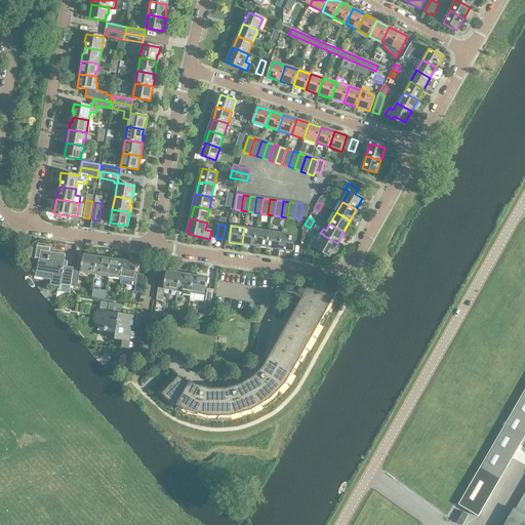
[(244,228),(242,244),(254,245),(256,230),(244,228)]
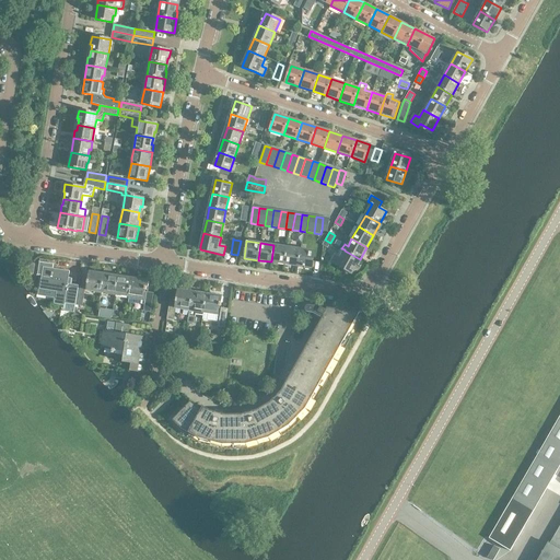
[(273,245),(271,261),(284,264),(288,247),(273,245)]
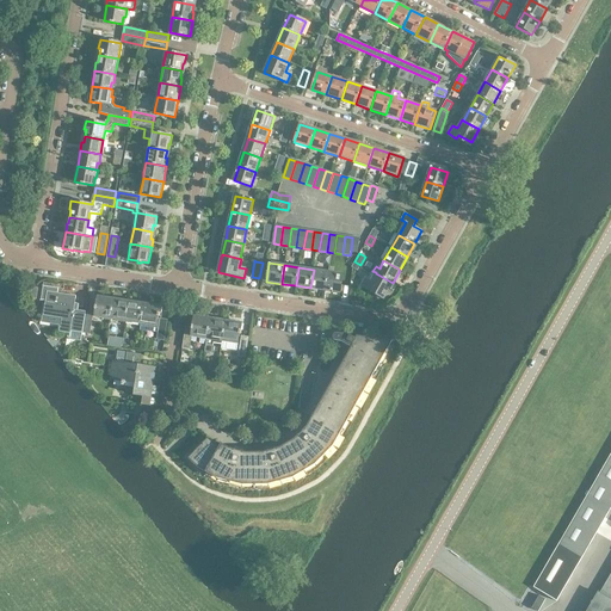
[(314,270),(310,288),(326,290),(328,272),(314,270)]
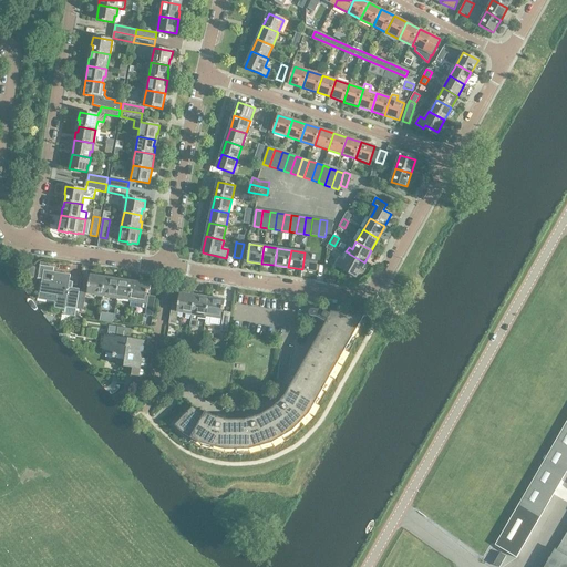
[(305,253),(302,269),(316,271),(319,255),(305,253)]
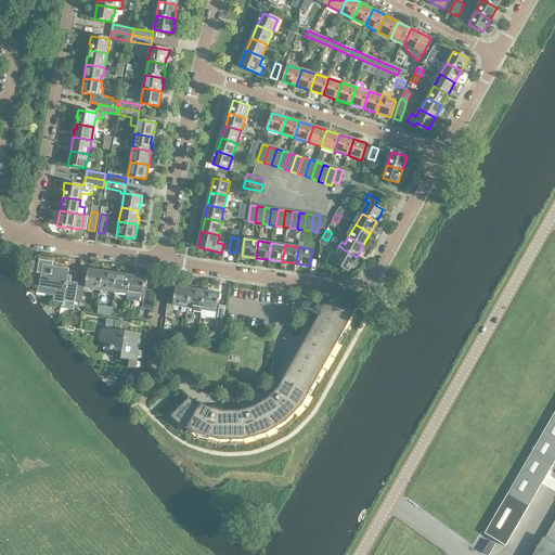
[(357,257),(341,248),(337,255),(332,253),(327,259),(336,265),(338,261),(350,269),(357,257)]
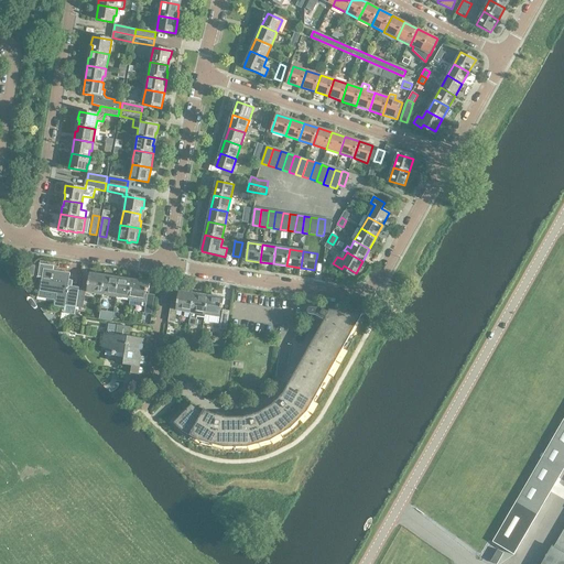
[(40,264),(38,277),(42,278),(40,291),(57,294),(55,304),(65,306),(64,313),(75,315),(76,307),(78,291),(67,289),(71,273),(53,271),(54,267),(40,264)]
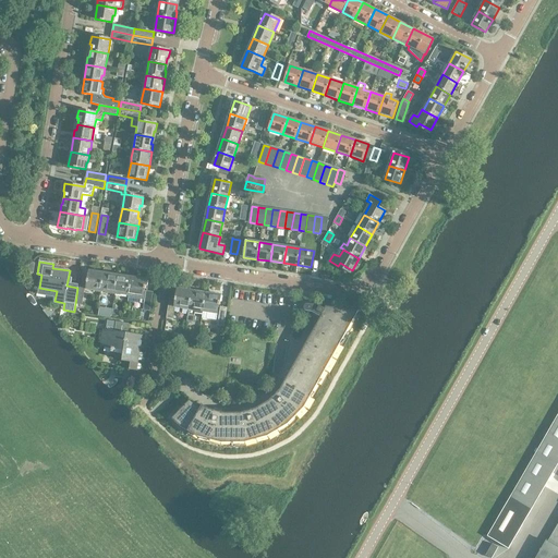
[(94,290),(100,291),(104,273),(89,270),(87,280),(86,283),(87,283),(86,290),(94,291),(94,290)]
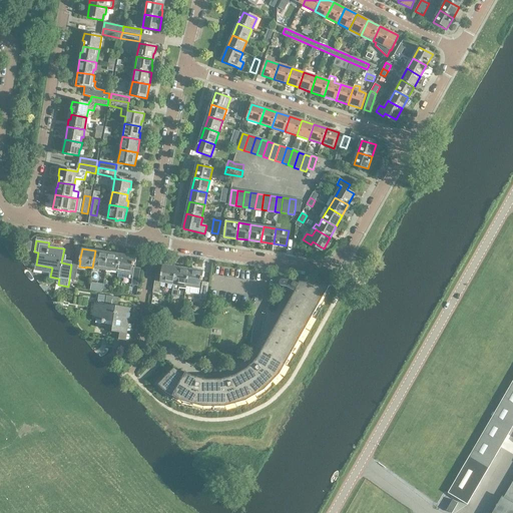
[(92,268),(92,269),(99,270),(99,269),(105,270),(108,253),(95,250),(92,268)]
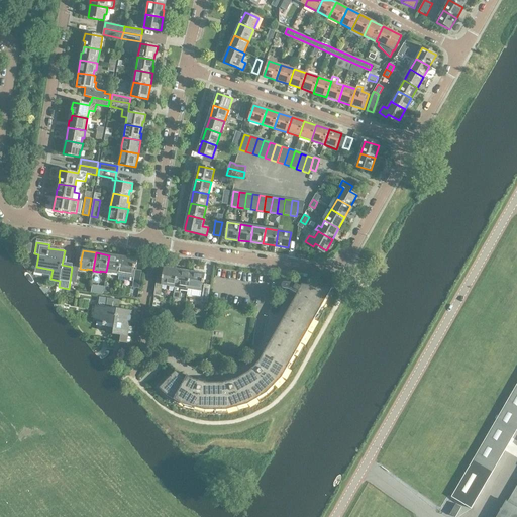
[(109,255),(106,272),(111,273),(111,274),(119,275),(122,257),(109,255)]
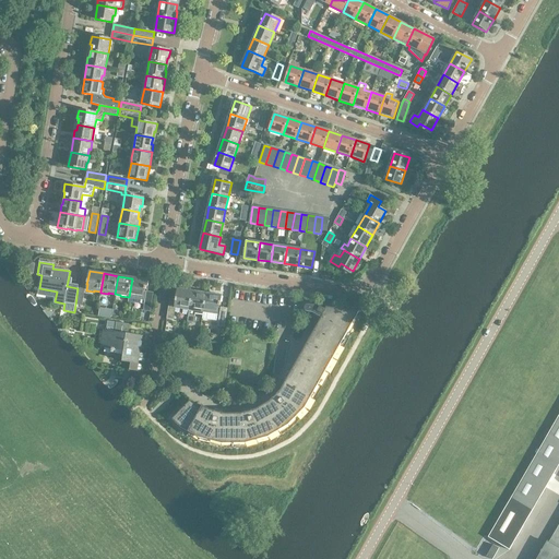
[(129,297),(128,302),(134,304),(144,305),(146,292),(144,292),(144,290),(146,290),(146,287),(145,287),(146,281),(147,281),(132,278),(129,297)]
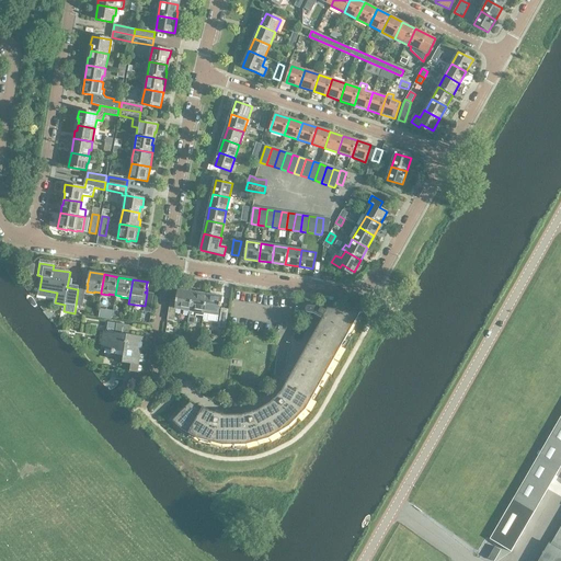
[(76,306),(82,307),(86,288),(79,287),(78,289),(76,306)]
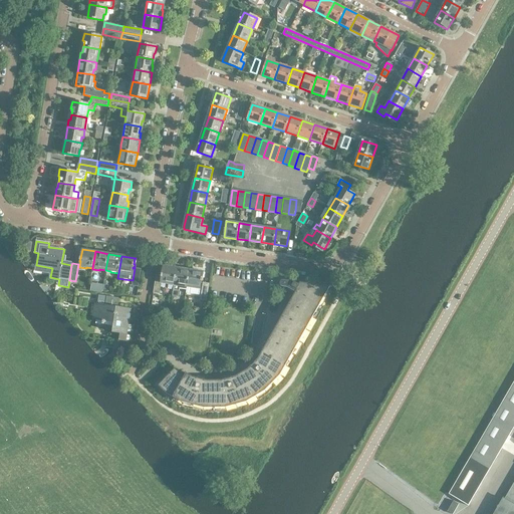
[(174,283),(177,268),(163,266),(162,274),(161,277),(156,276),(153,293),(159,294),(161,283),(168,284),(168,283),(174,283)]
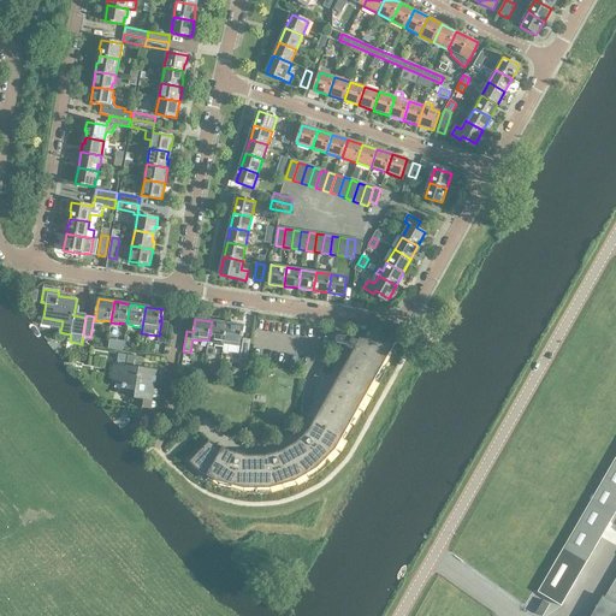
[(158,343),(165,344),(169,323),(161,321),(159,336),(158,343)]
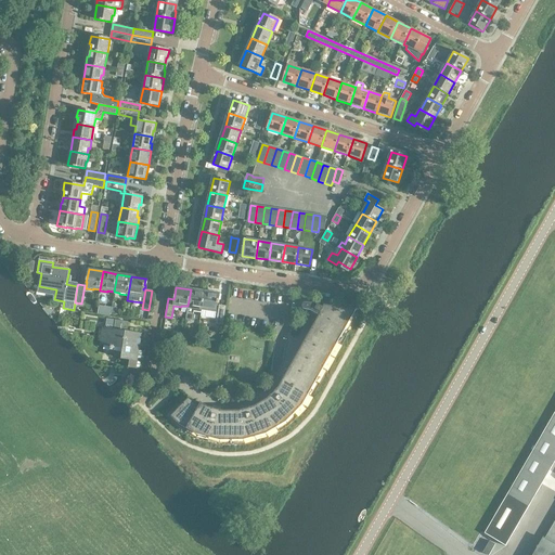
[(191,289),(188,306),(188,308),(185,320),(192,321),(194,311),(202,312),(205,292),(191,289)]
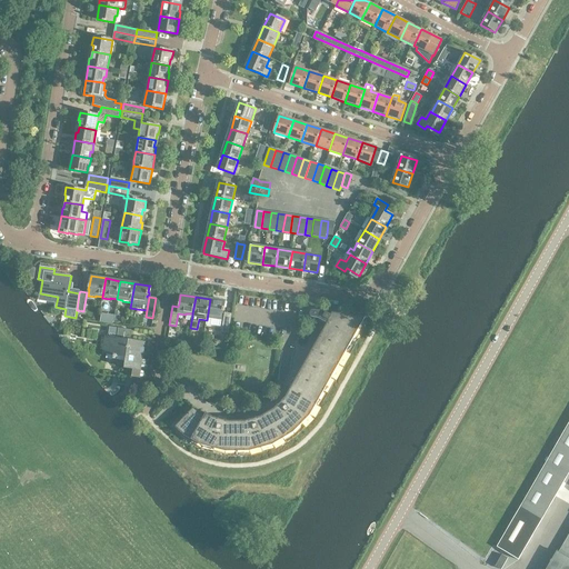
[(226,302),(226,301),(210,299),(207,320),(206,325),(220,327),(222,311),(225,311),(225,308),(223,308),(225,302),(226,302)]
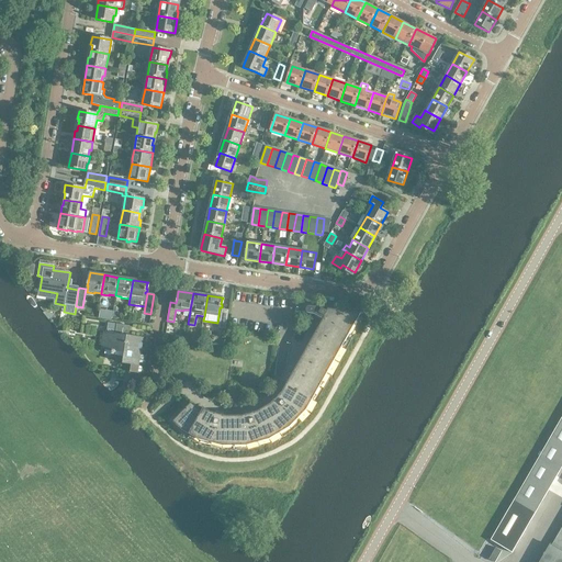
[(322,308),(310,306),(308,307),(306,308),(306,310),(306,312),(307,313),(308,313),(314,314),(326,321),(318,334),(341,347),(350,333),(348,332),(350,327),(352,328),(360,314),(328,308),(327,311),(322,308)]
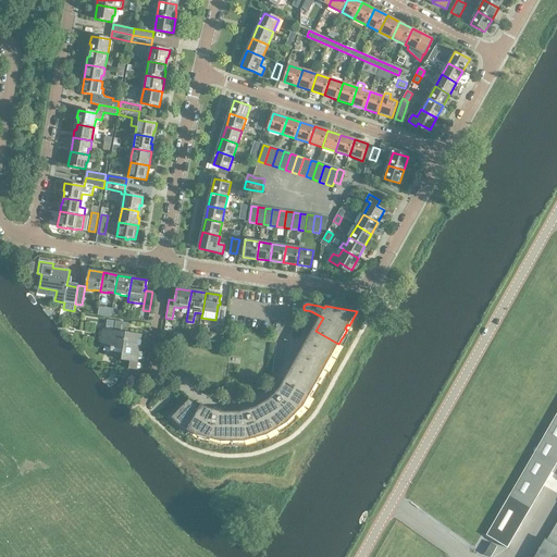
[(100,305),(98,313),(116,317),(118,308),(100,305)]
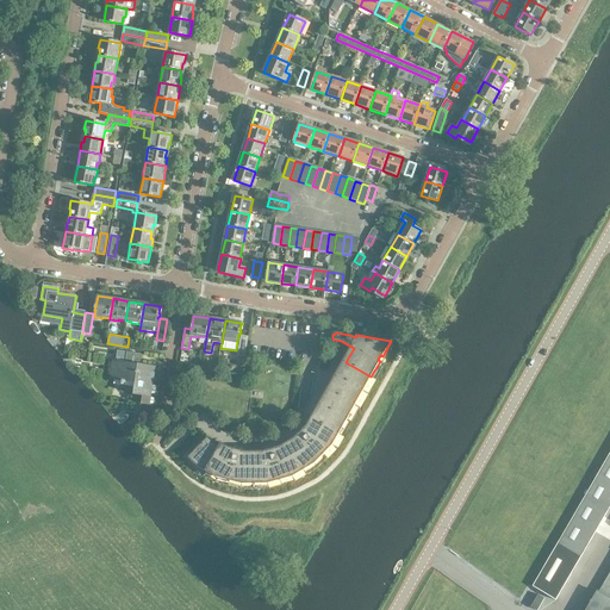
[(248,337),(241,336),(238,356),(244,358),(248,337)]
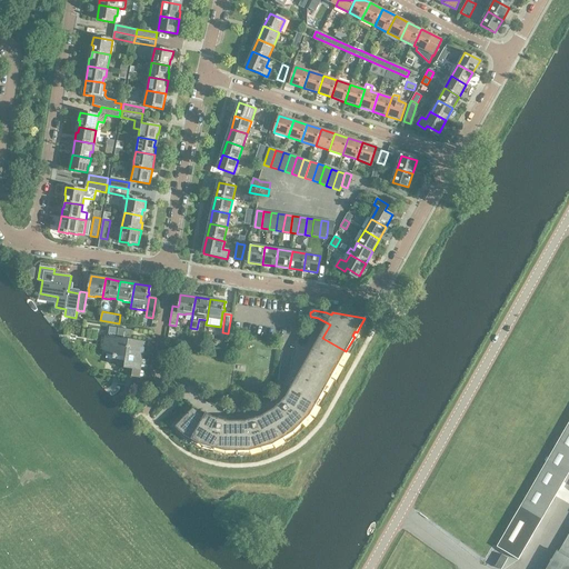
[(105,337),(102,353),(115,356),(113,359),(116,359),(125,362),(123,369),(133,370),(132,377),(146,379),(147,372),(148,360),(142,359),(146,343),(129,341),(130,331),(110,328),(109,338),(105,337)]
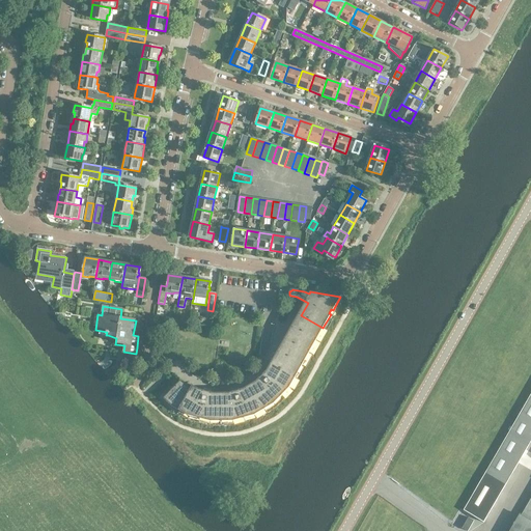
[(301,315),(295,329),(316,340),(316,339),(314,338),(316,334),(318,335),(323,328),(301,315)]
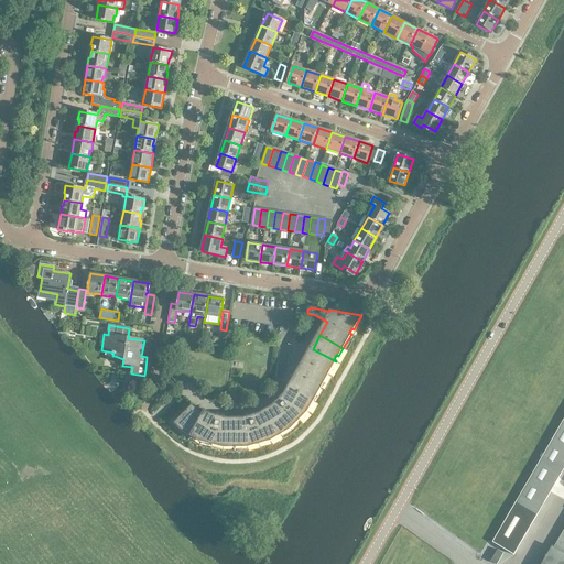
[(313,349),(305,362),(328,375),(329,373),(327,372),(329,368),(332,369),(336,361),(313,349)]
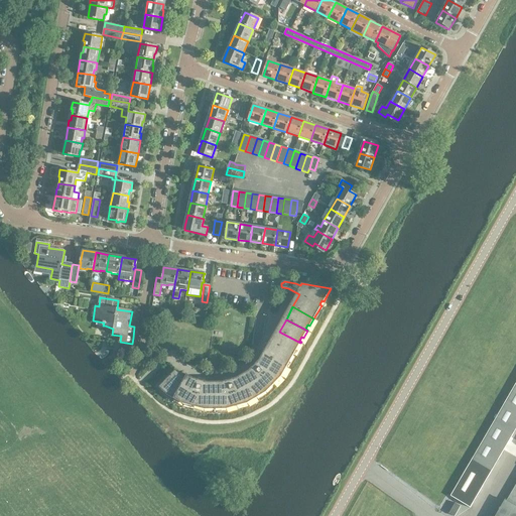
[(279,332),(272,344),(293,355),(294,354),(292,353),(294,349),(296,351),(300,343),(279,332)]
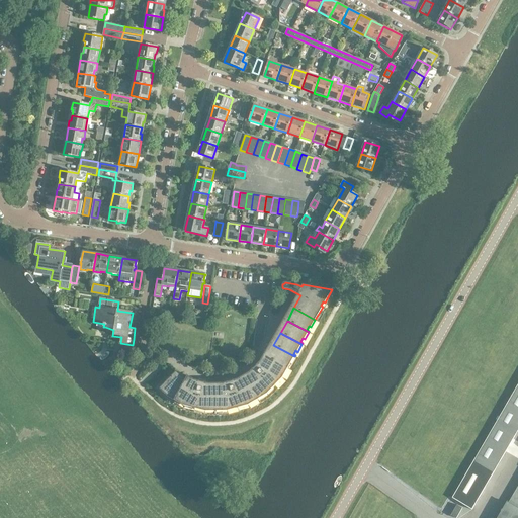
[(269,346),(263,356),(287,370),(294,356),(273,345),(272,347),(269,346)]
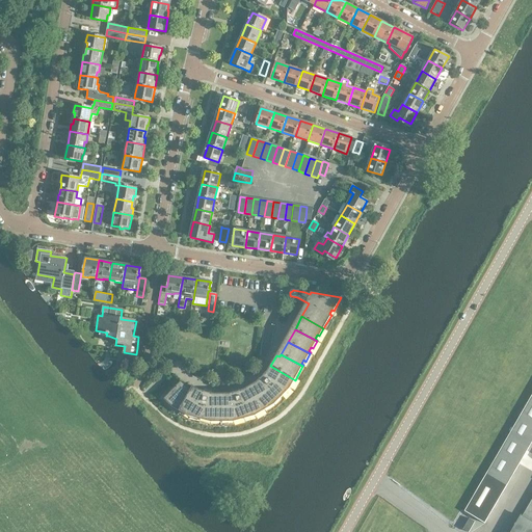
[(257,382),(251,386),(264,410),(266,409),(265,408),(269,405),(270,407),(274,404),(283,396),(282,394),(286,391),(287,392),(290,389),(295,380),(270,366),(268,371),(265,374),(263,372),(259,377),(261,378),(257,382)]
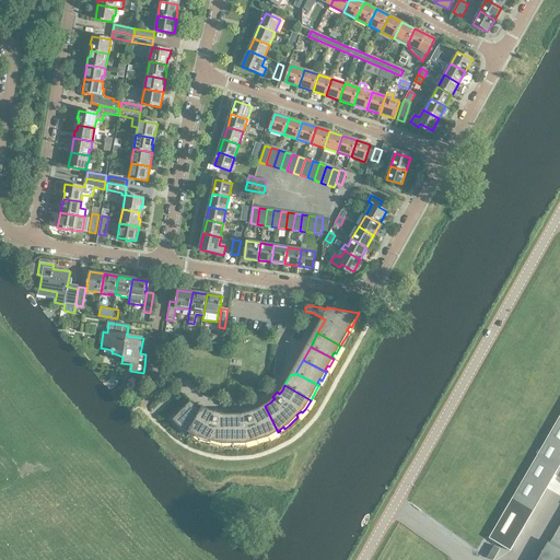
[(190,401),(174,419),(179,423),(178,426),(182,429),(189,433),(201,410),(196,407),(190,401)]
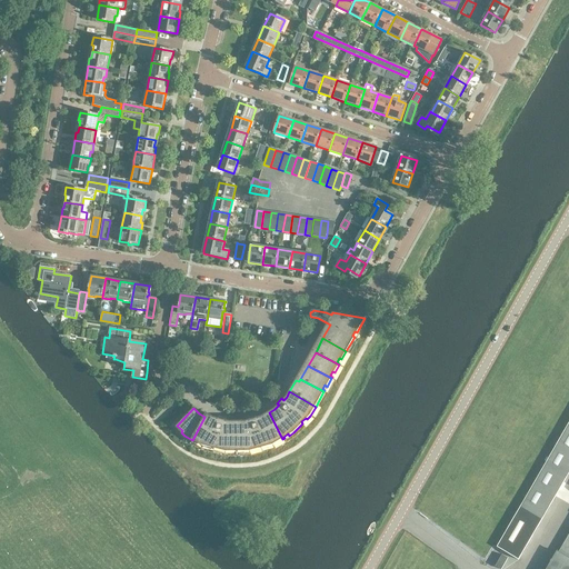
[(238,421),(237,451),(239,451),(239,449),(245,449),(245,451),(250,451),(262,448),(262,446),(268,443),(268,447),(273,445),(282,439),(269,412),(261,417),(258,418),(257,416),(250,418),(250,420),(246,421),(238,421)]
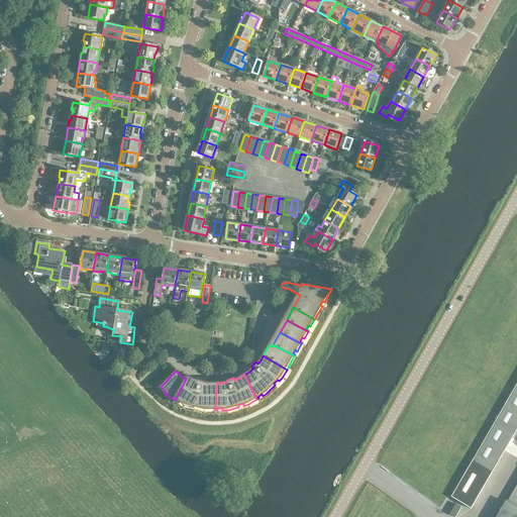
[(186,379),(175,400),(176,400),(177,398),(182,401),(181,403),(185,405),(196,408),(196,406),(202,407),(201,409),(206,411),(215,410),(216,383),(209,383),(205,383),(206,380),(200,379),(199,381),(194,380),(188,376),(186,379)]
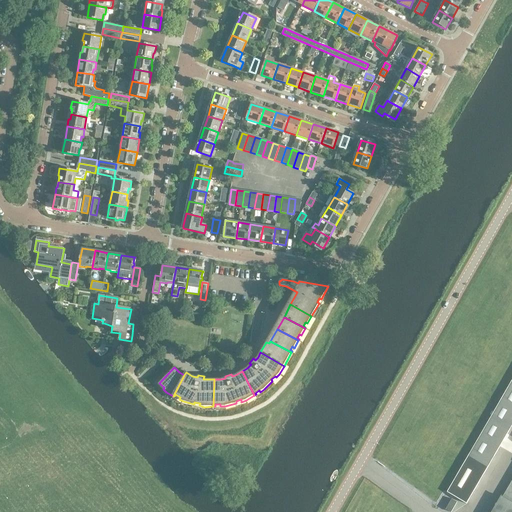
[(511,381),(447,492),(466,503),(511,425),(511,381)]
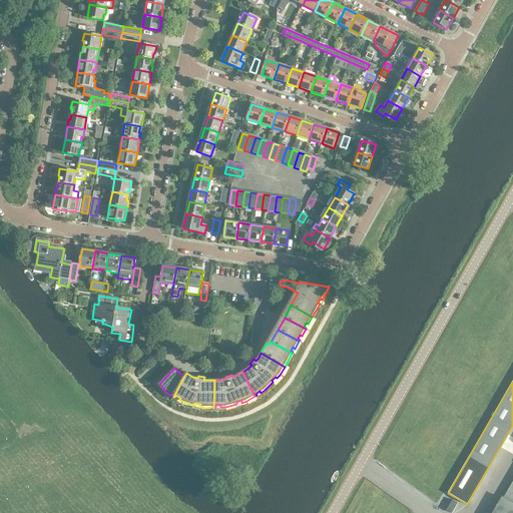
[(512,512),(512,478),(492,512),(512,512)]
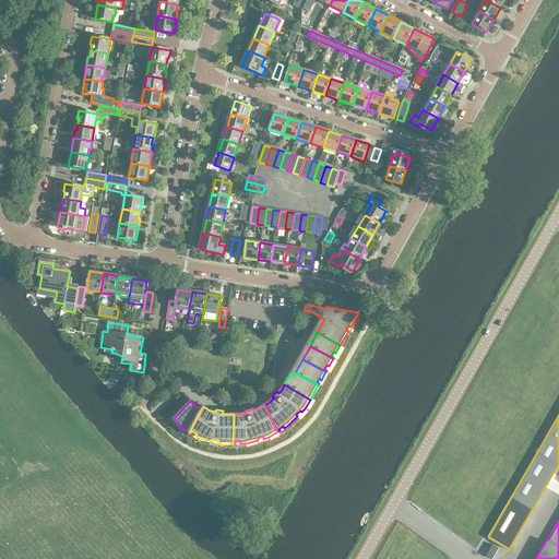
[(494,545),(487,556),(490,558),(492,558),(499,548),(494,545)]
